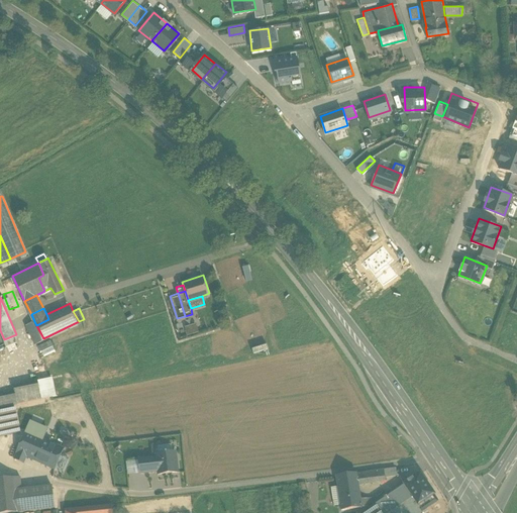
[(34,321),(27,325),(36,342),(43,338),(36,325),(34,321)]
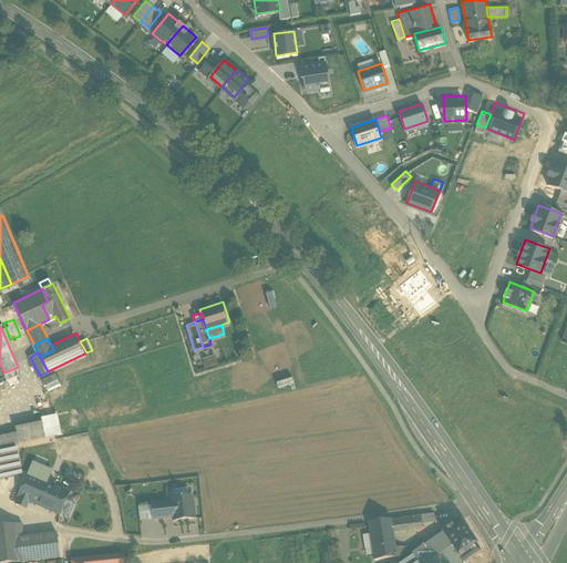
[(212,364),(209,356),(199,359),(203,367),(212,364)]
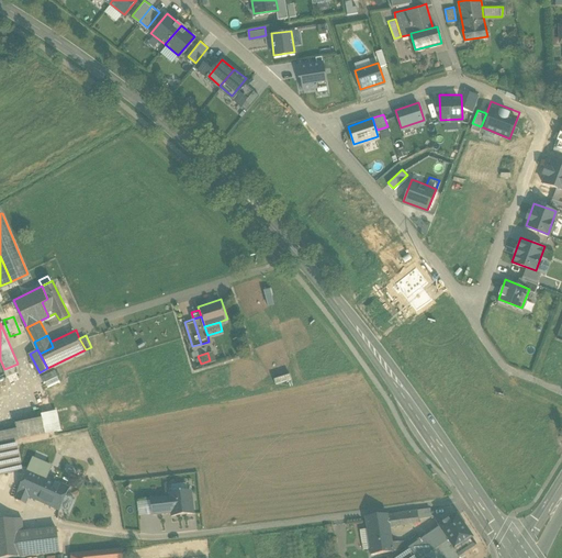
[(54,365),(41,371),(45,379),(58,372),(54,365)]
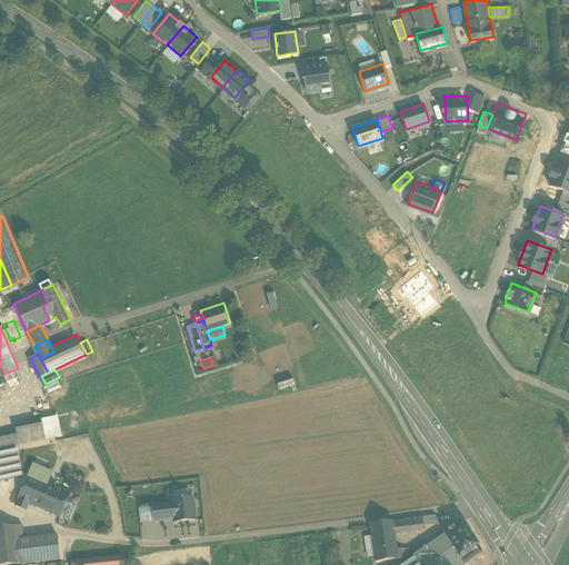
[(53,415),(41,417),(46,436),(58,434),(53,415)]
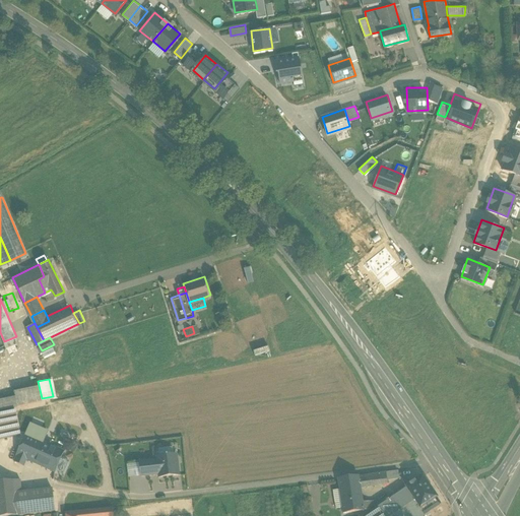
[(38,381),(13,386),(14,392),(17,403),(42,398),(38,381)]
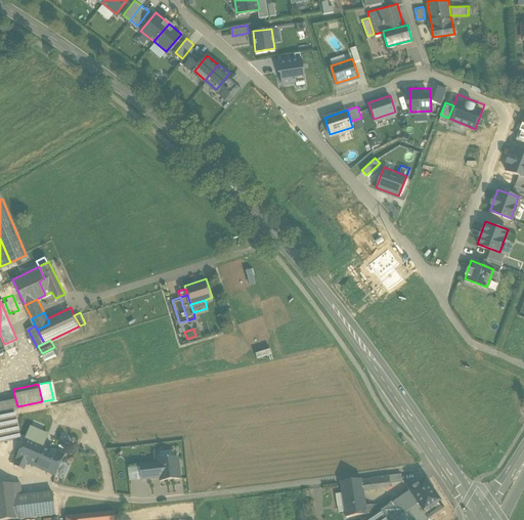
[(14,395),(0,398),(0,409),(17,406),(14,395)]
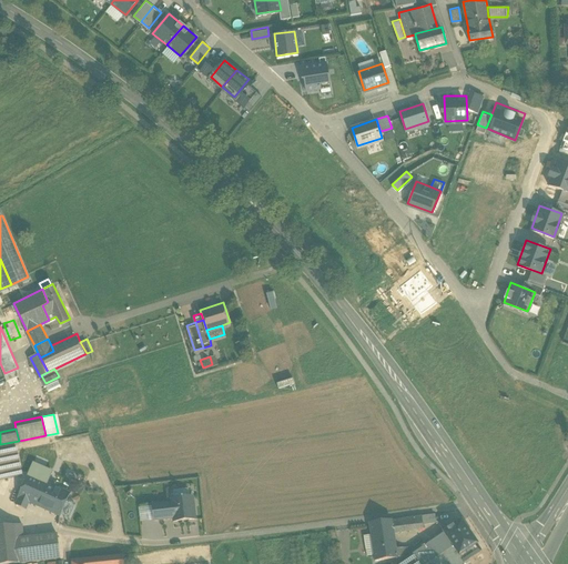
[(17,445),(0,449),(0,476),(22,472),(17,445)]
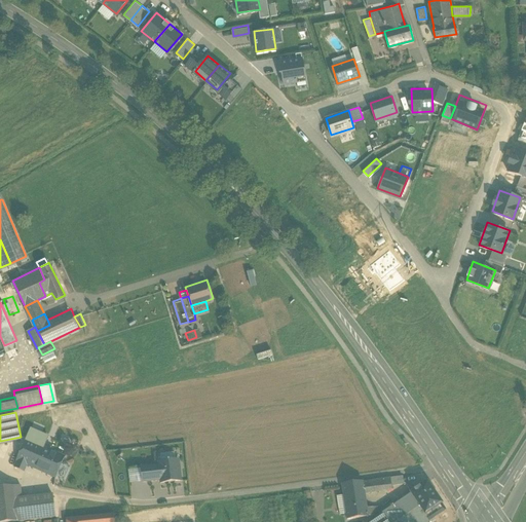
[(31,426),(17,458),(27,462),(42,469),(48,453),(40,450),(43,444),(44,445),(48,435),(31,426)]
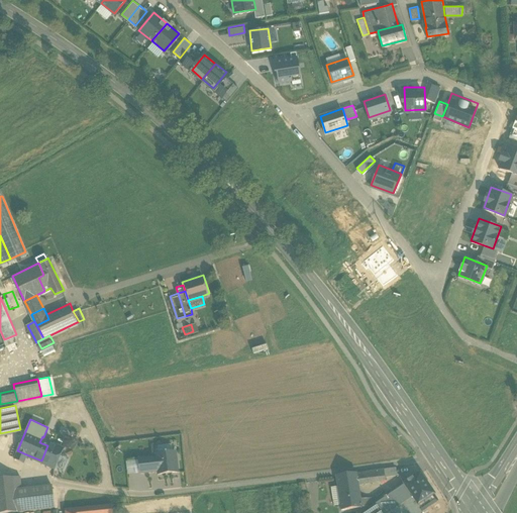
[(43,437),(42,436),(39,442),(47,445),(41,460),(55,467),(64,445),(43,437)]
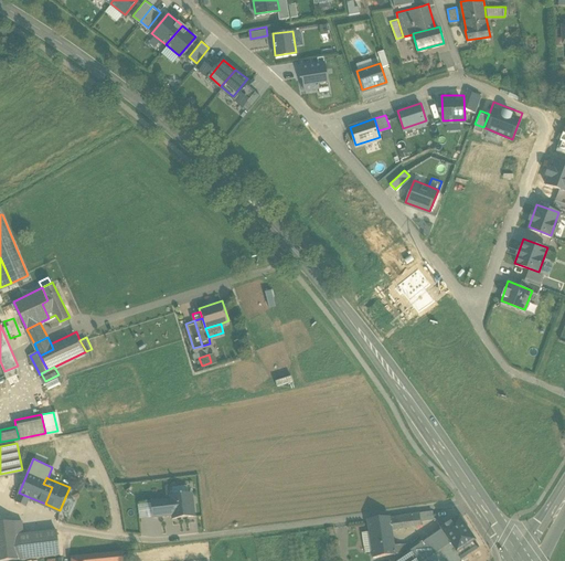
[(172,511),(173,516),(193,514),(191,491),(181,493),(181,491),(180,491),(180,493),(171,494),(171,498),(172,511)]
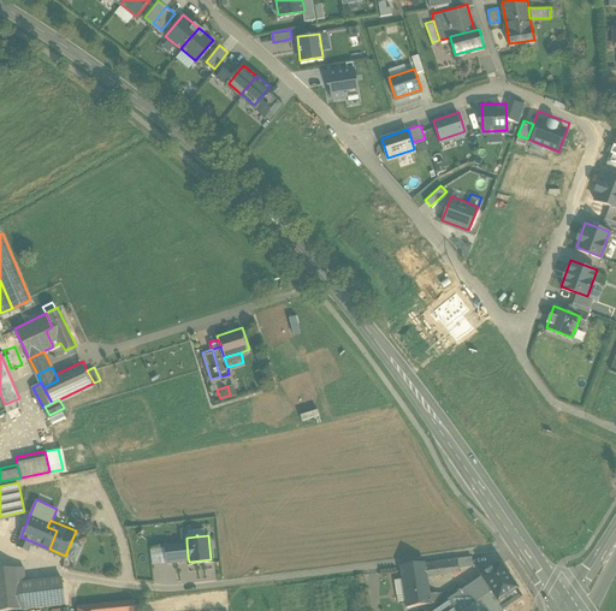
[(31,541),(21,537),(17,545),(28,550),(31,541)]
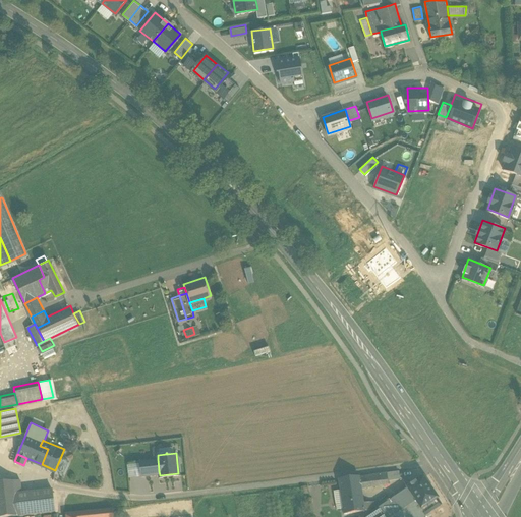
[(141,473),(159,471),(158,459),(139,461),(141,473)]
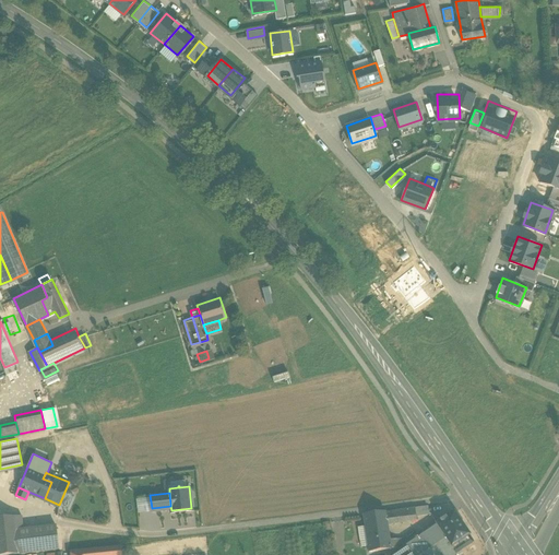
[(427,503),(415,505),(416,514),(429,511),(427,503)]
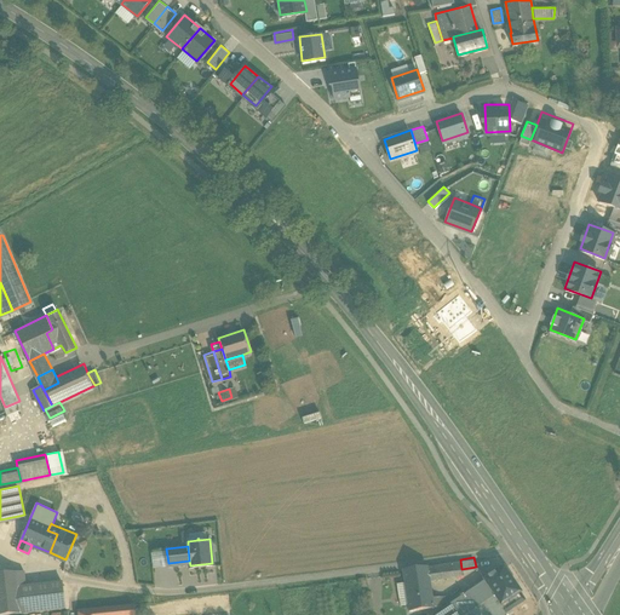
[(460,559),(428,564),(430,578),(461,573),(461,569),(460,559)]
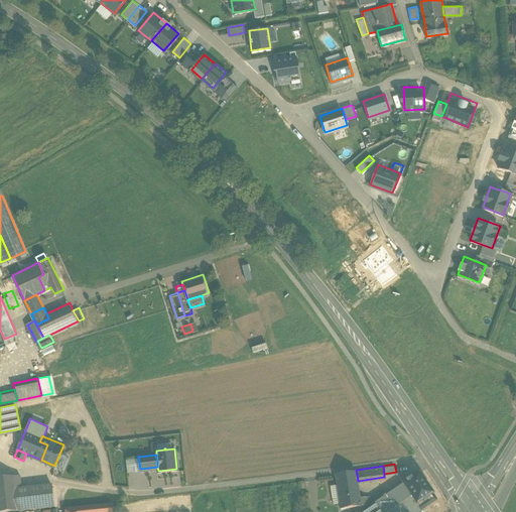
[(356,470),(335,473),(341,506),(361,503),(360,496),(358,481),(356,470)]
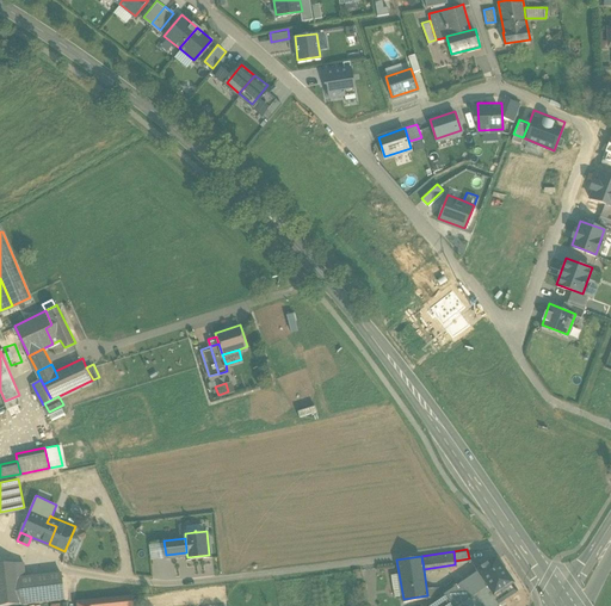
[(497,556),(443,592),(444,593),(452,605),(455,605),(498,605),(499,604),(498,601),(517,588),(512,581),(513,581),(497,556)]
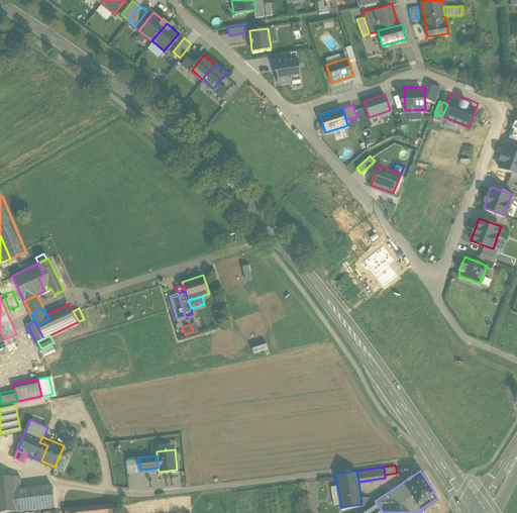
[(20,474),(6,476),(8,488),(21,487),(21,486),(20,474)]
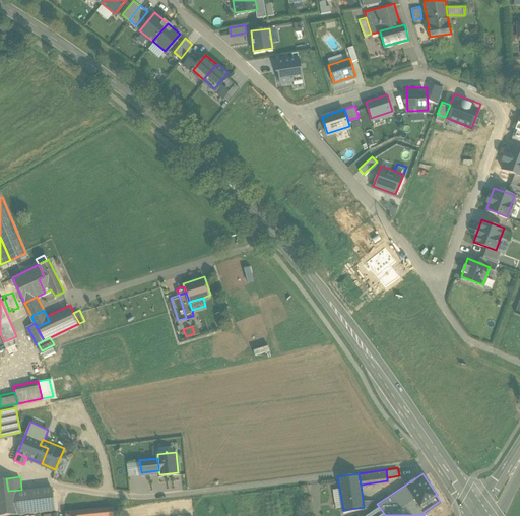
[(8,491),(0,491),(0,514),(55,508),(52,486),(21,489),(21,490),(8,491)]
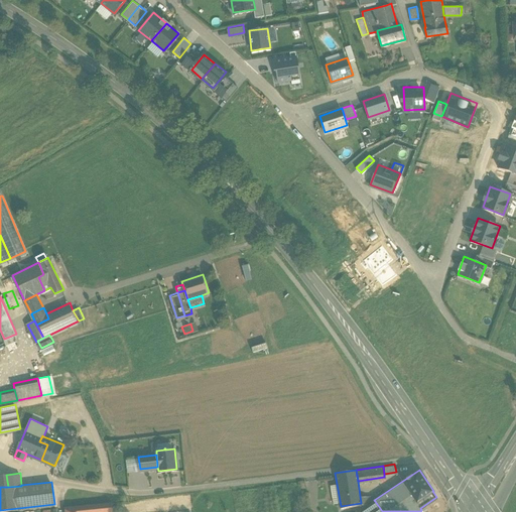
[(372,494),(360,496),(361,503),(373,502),(372,494)]
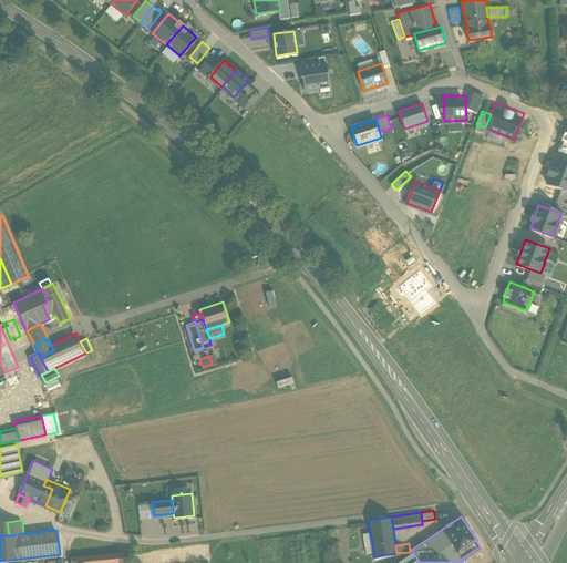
[(419,562),(420,562),(412,551),(394,562),(419,562)]
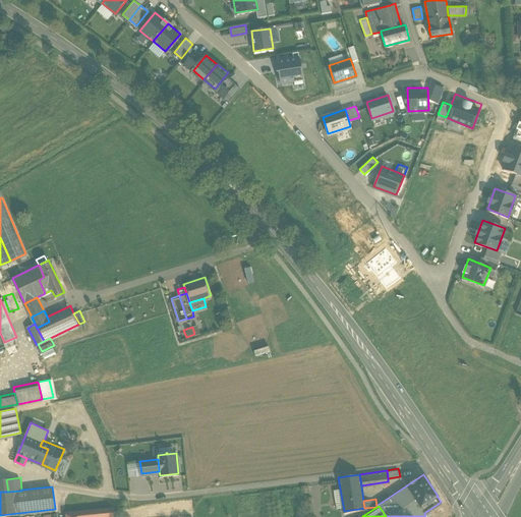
[(113,516),(113,507),(98,508),(99,516),(113,516)]
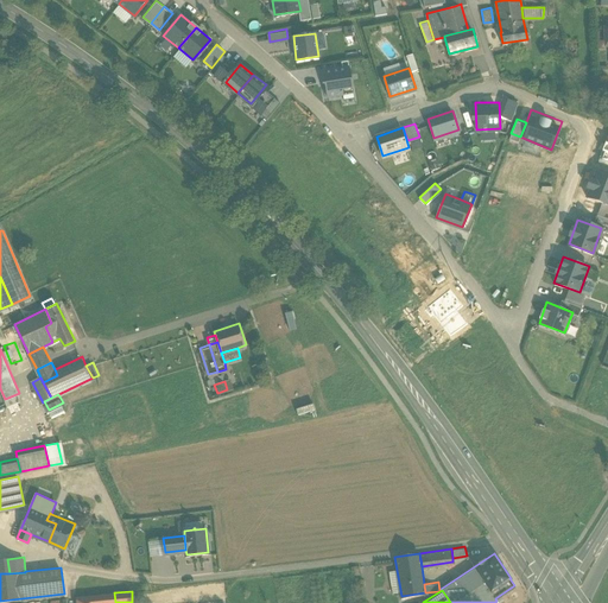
[(115,602),(114,592),(95,594),(96,602),(115,602)]
